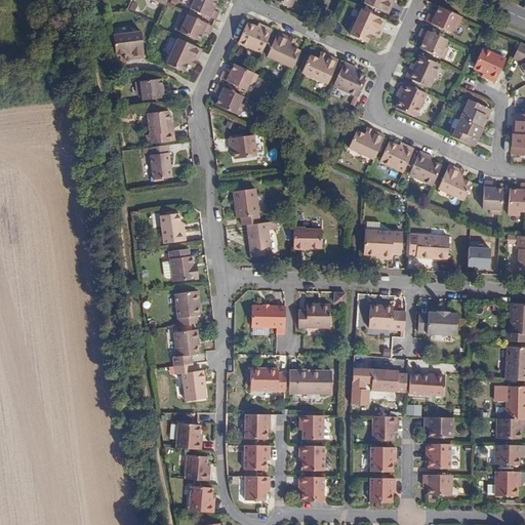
[(191,8),(215,19),(220,8),(215,5),(216,0),(192,0),(194,1),(191,8)]
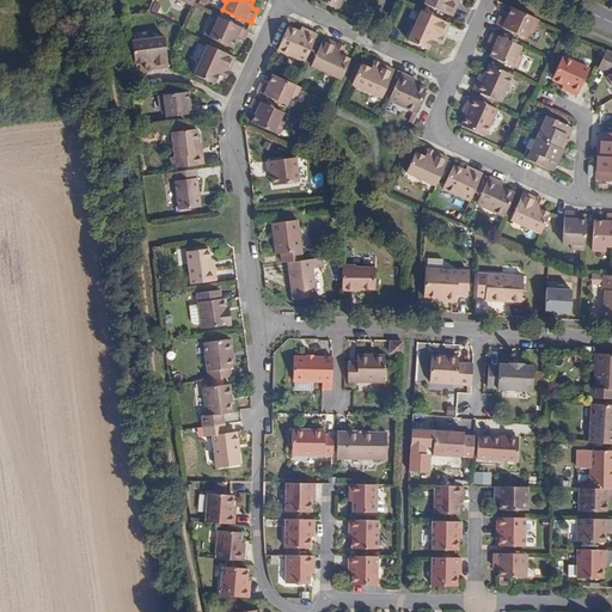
[(429,0),(427,5),(452,16),(459,1),(454,0),(429,0)]
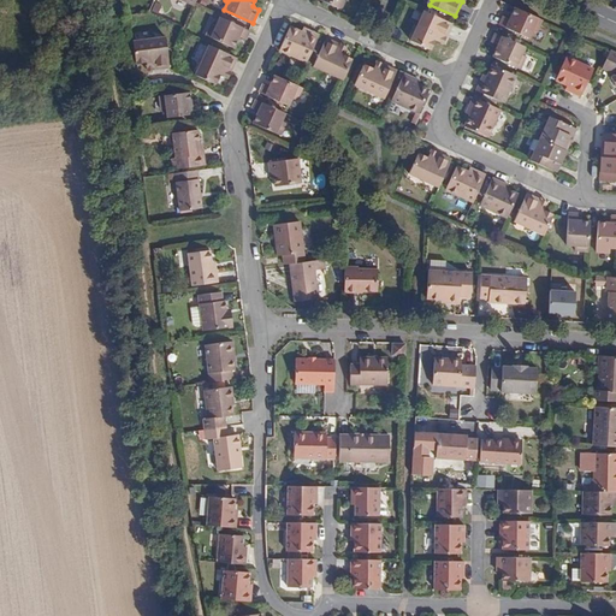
[(537,33),(542,19),(515,7),(511,15),(505,11),(503,18),(499,25),(504,28),(528,37),(532,30),(537,33)]
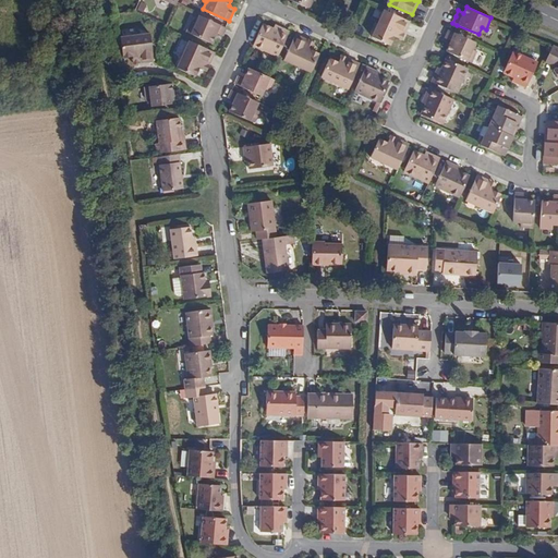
[(375,37),(390,45),(393,36),(397,37),(399,34),(403,36),(410,21),(387,11),(375,37)]
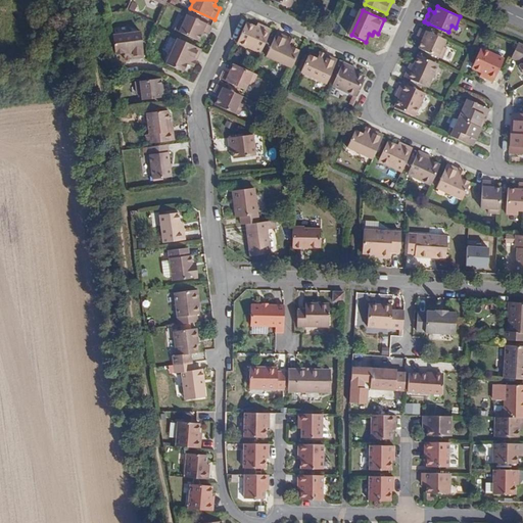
[(211,26),(187,14),(183,22),(180,20),(175,30),(198,40),(200,36),(206,38),(211,26)]
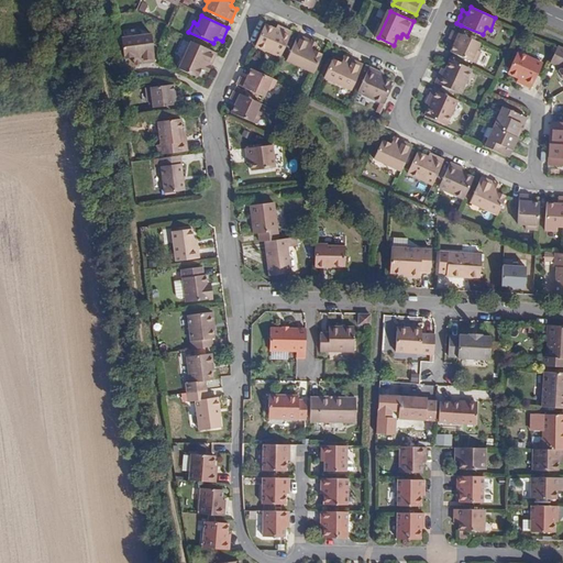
[(282,54),(291,32),(283,29),(283,31),(276,28),(275,30),(265,24),(256,42),(282,54)]
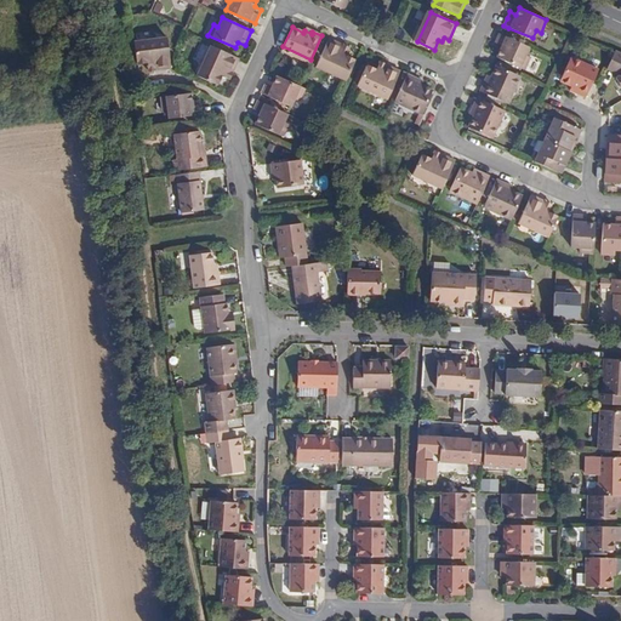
[(527,52),(529,47),(505,36),(500,34),(496,40),(493,47),(500,51),(496,57),(500,58),(525,69),(531,55),(527,52)]
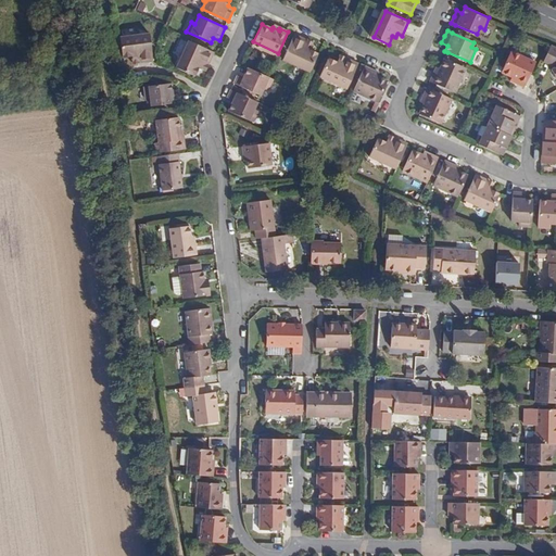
[(136,54),(137,60),(151,58),(149,33),(119,36),(122,57),(131,55),(136,54)]
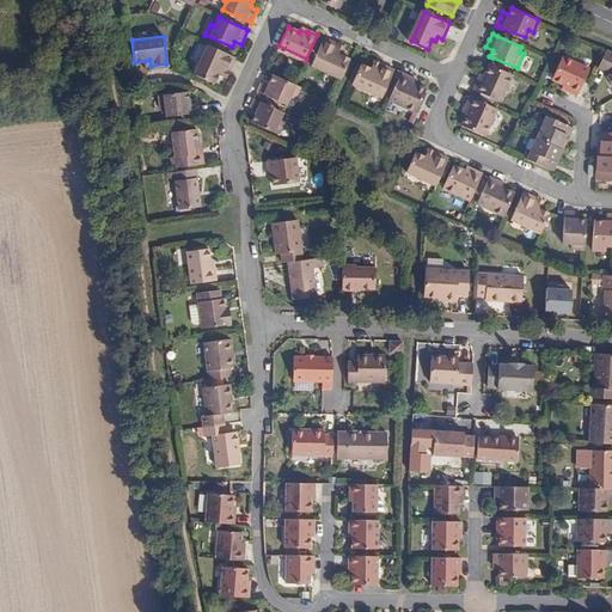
[(343,75),(350,60),(340,55),(342,50),(336,48),(338,44),(323,38),(313,61),(343,75)]
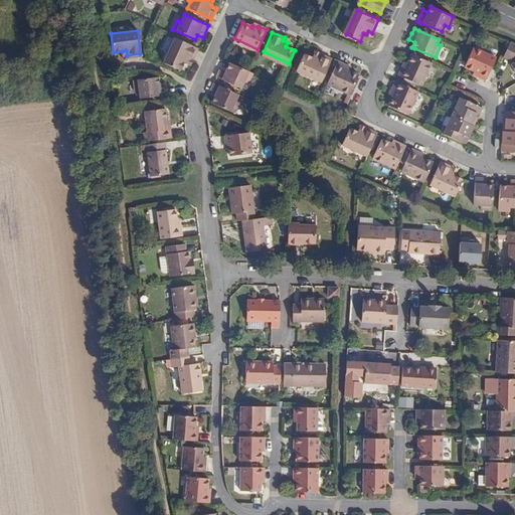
[(165,63),(180,70),(184,62),(186,63),(189,58),(192,60),(198,48),(192,46),(177,39),(165,63)]
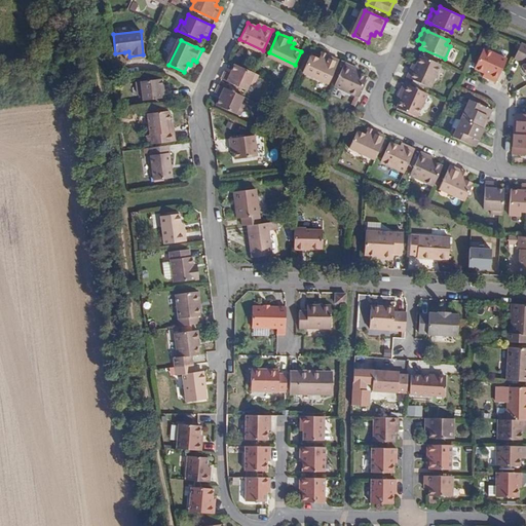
[(525,45),(521,43),(514,59),(525,64),(521,66),(525,74),(525,73),(525,45)]
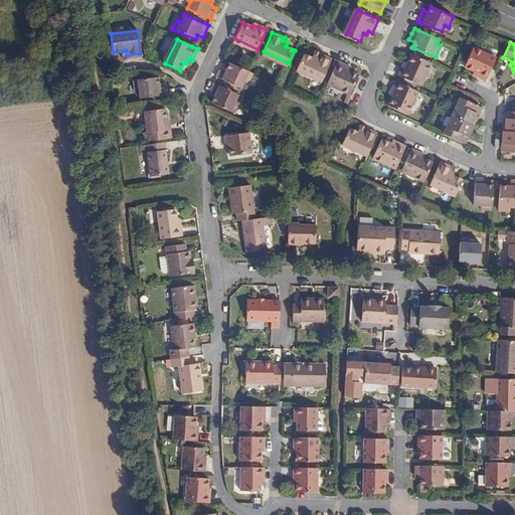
[(477,76),(484,80),(494,58),(472,47),(464,66),(474,71),(473,72),(478,74),(477,76)]
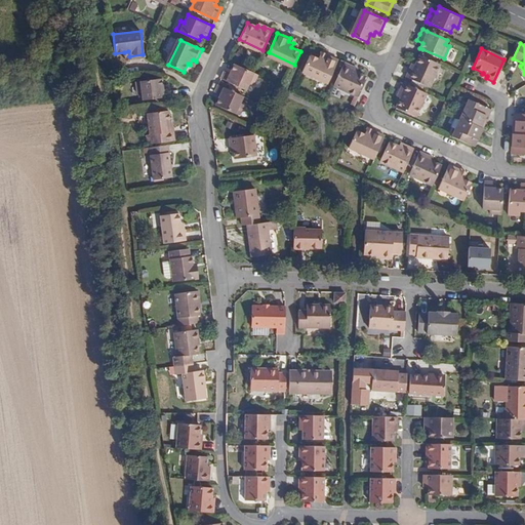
[(310,55),(304,68),(328,80),(337,61),(325,54),(324,57),(319,55),(318,59),(310,55)]
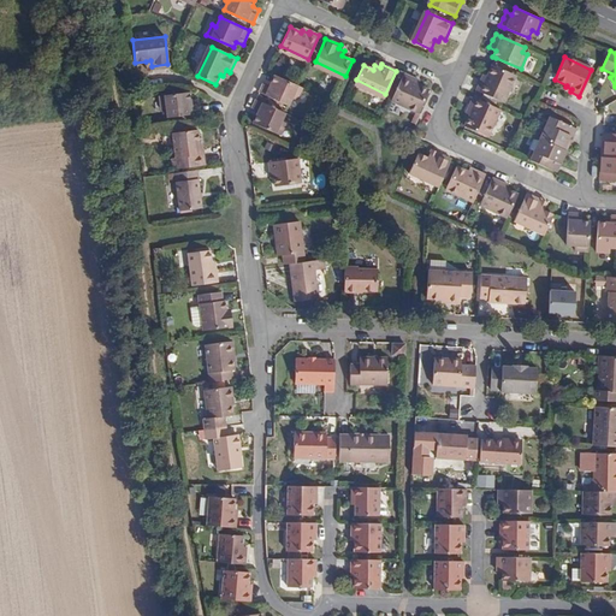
[(503,102),(515,76),(492,65),(487,77),(486,76),(483,83),(480,82),(477,90),(503,102)]
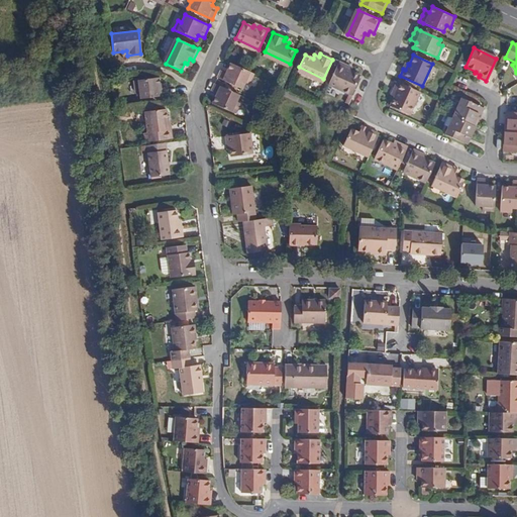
[(329,82),(352,93),(360,76),(350,72),(351,71),(345,68),(346,66),(338,62),(329,82)]
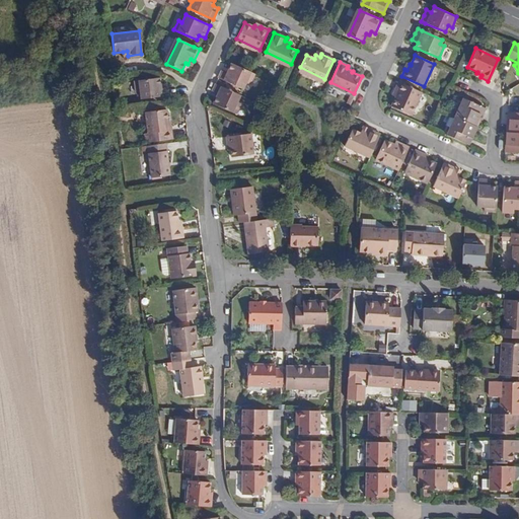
[(224,66),(218,77),(243,89),(245,83),(250,85),(255,74),(249,72),(231,64),(229,69),(224,66)]
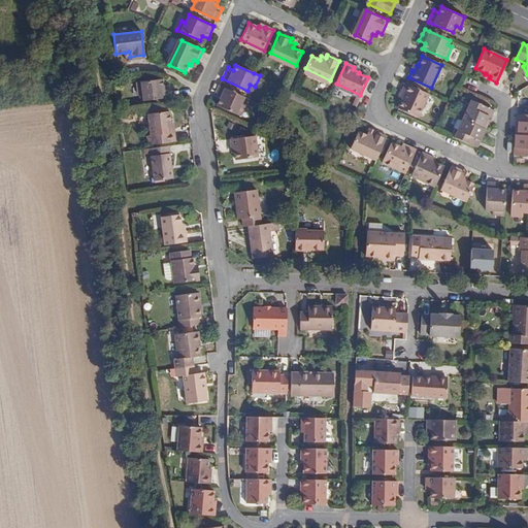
[(143,99),(170,96),(169,88),(164,89),(163,85),(162,78),(136,81),(138,93),(142,93),(143,99)]
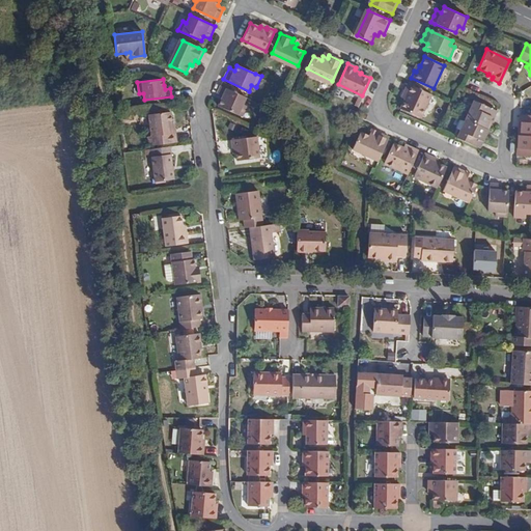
[(420,117),(430,94),(408,84),(404,91),(407,92),(403,99),(404,100),(400,109),(420,117)]
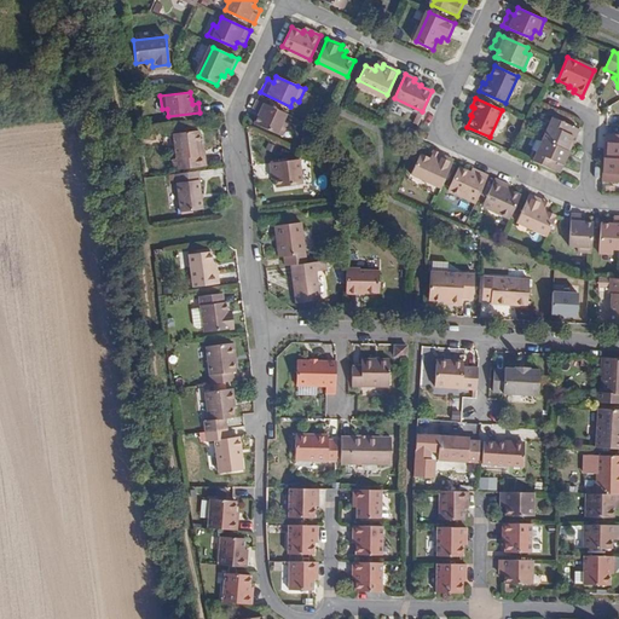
[(258,117),(254,123),(282,137),(288,123),(283,121),(287,114),(256,100),(250,115),(258,117)]
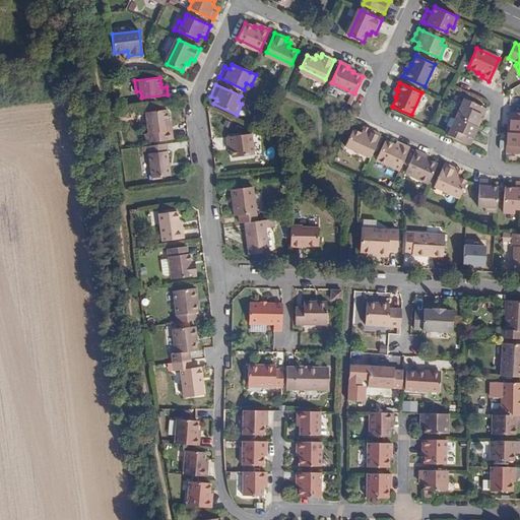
[(483,115),(486,109),(464,99),(455,117),(477,127),(481,120),(478,119),(481,114),(483,115)]
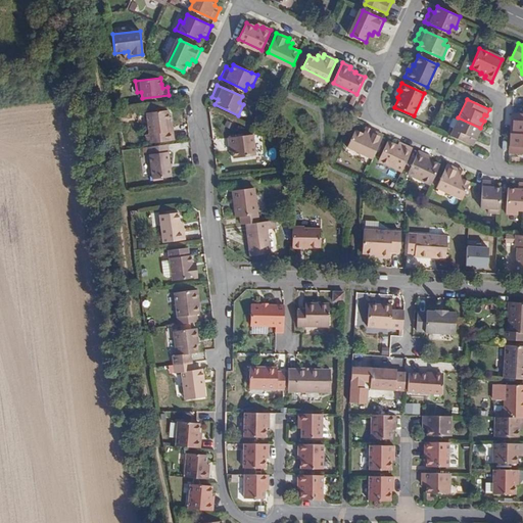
[(168,110),(147,112),(149,133),(146,134),(147,143),(175,140),(174,130),(170,131),(168,110)]
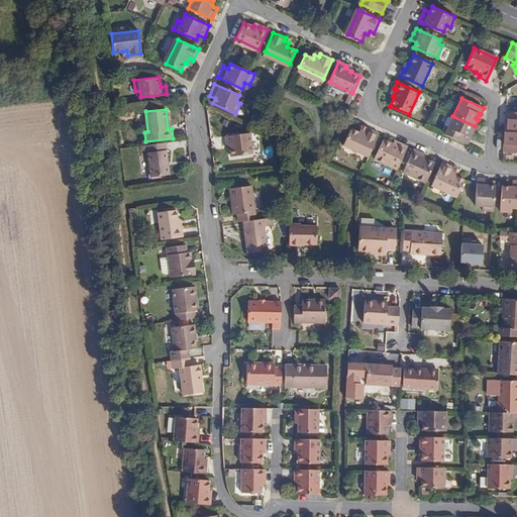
[(504,131),(516,132),(516,111),(506,111),(505,119),(509,119),(509,124),(505,123),(504,131)]
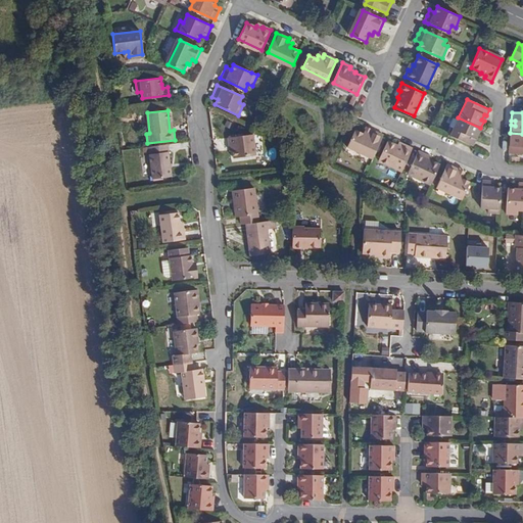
[(480,128),(458,117),(450,136),(472,146),(475,139),(473,138),(475,133),(478,134),(480,128)]
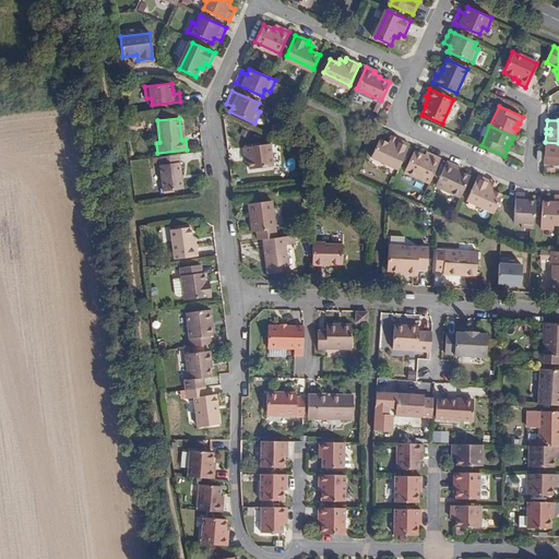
[(371,155),(400,167),(407,149),(409,144),(394,138),(392,143),(389,141),(388,143),(378,139),(371,155)]
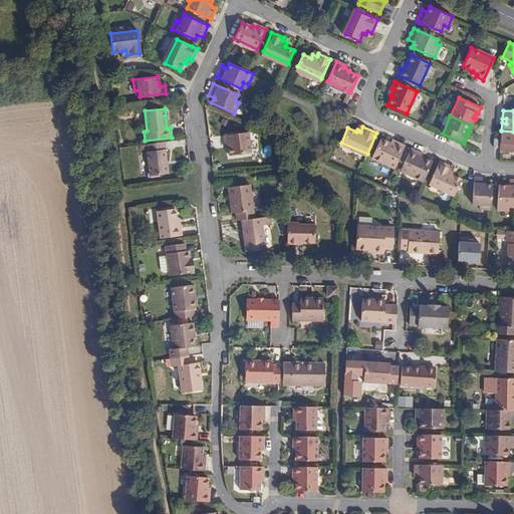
[(247,127),(224,131),(225,143),(228,143),(229,154),(251,151),(247,127)]
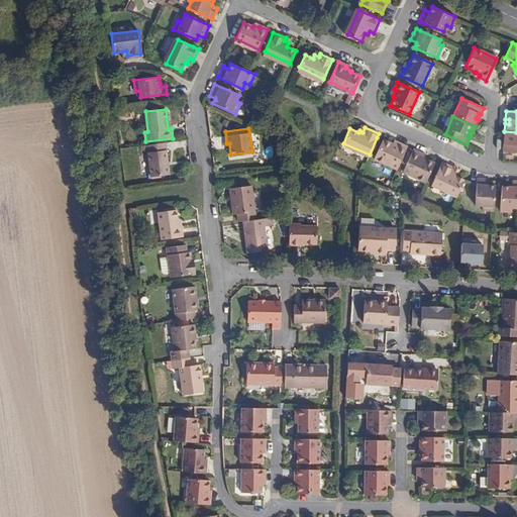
[(516,151),(516,132),(504,131),(504,139),(508,138),(508,145),(504,144),(503,151),(516,151)]
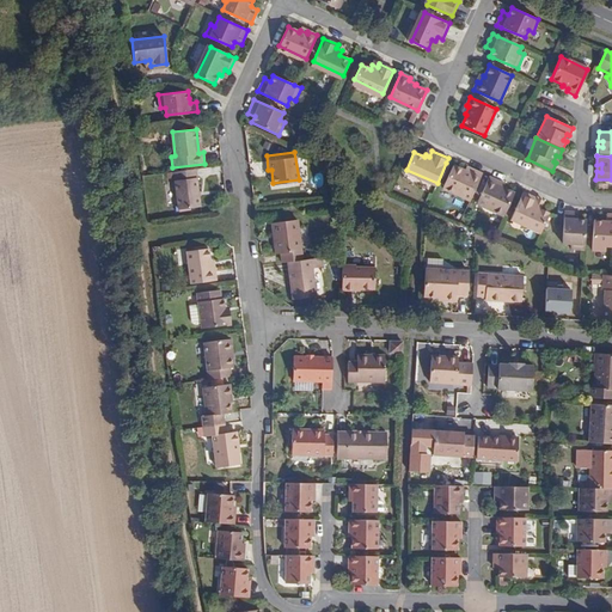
[(444,189),(470,201),(482,173),(473,170),(472,172),(465,170),(465,171),(453,165),(444,189)]
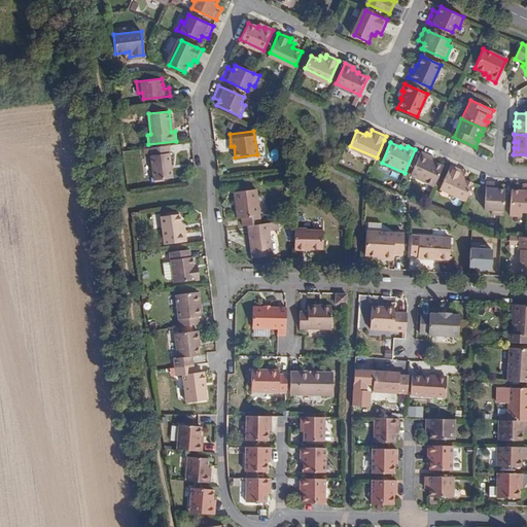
[(172,177),(169,146),(149,148),(153,179),(164,178),(172,177)]
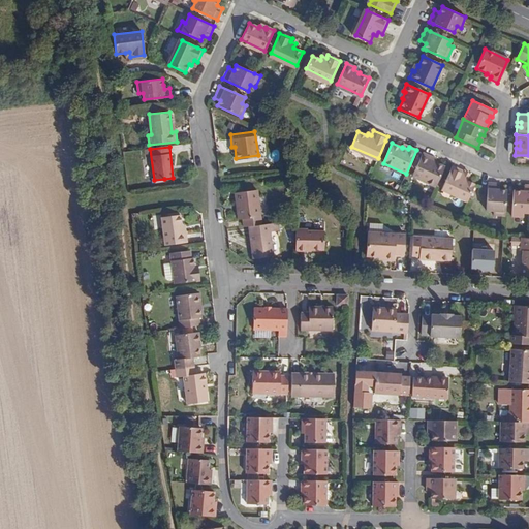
[(413,177),(436,187),(444,167),(435,162),(435,161),(429,159),(430,156),(424,154),(413,177)]
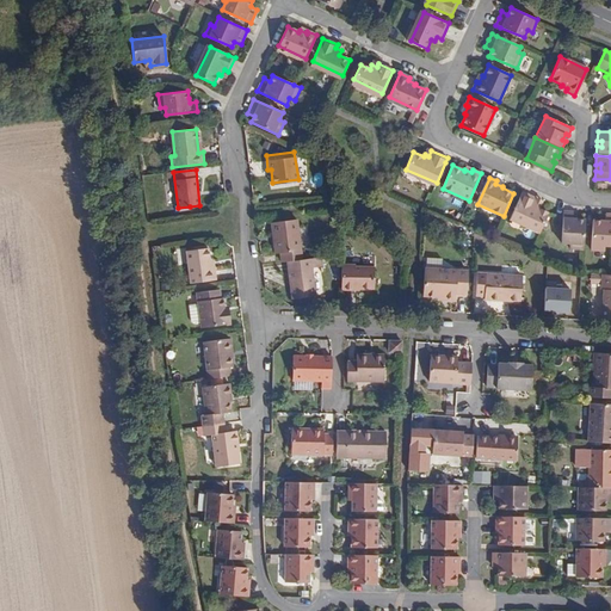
[(511,220),(539,233),(549,214),(538,209),(541,207),(535,204),(537,199),(532,197),(522,192),(520,196),(511,220)]
